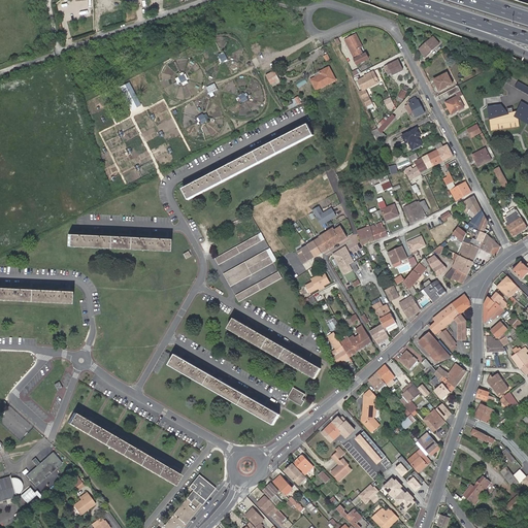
[(357,35),(354,36),(360,48),(363,46),(357,35)]
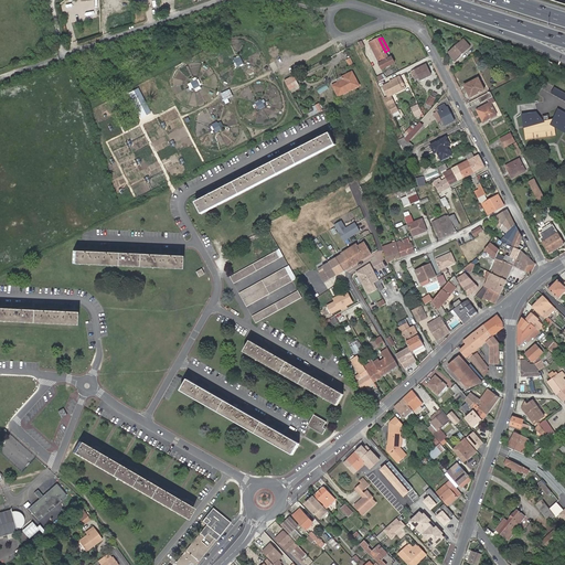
[(385,52),(379,39),(370,43),(380,63),(379,63),(382,70),(395,63),(392,56),(388,59),(385,52)]
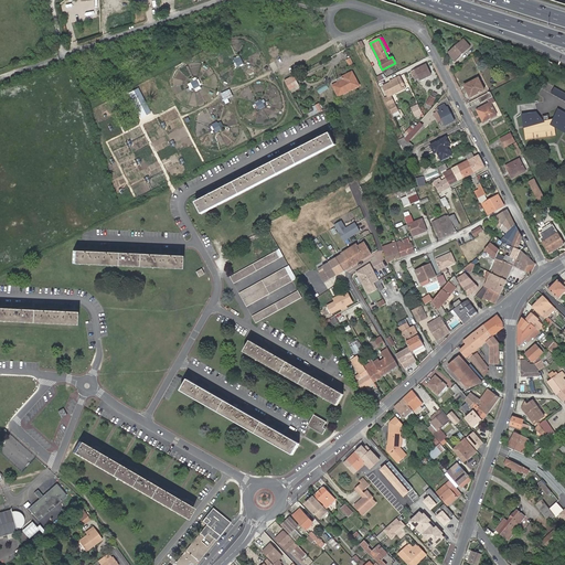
[(465,40),(449,53),(456,61),(470,48),(465,40)]
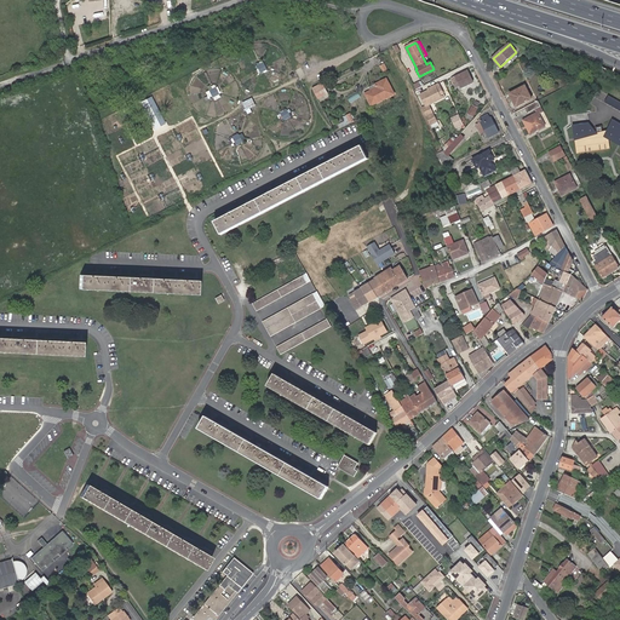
[(263,63),(256,65),(259,73),(267,70),(263,63)]
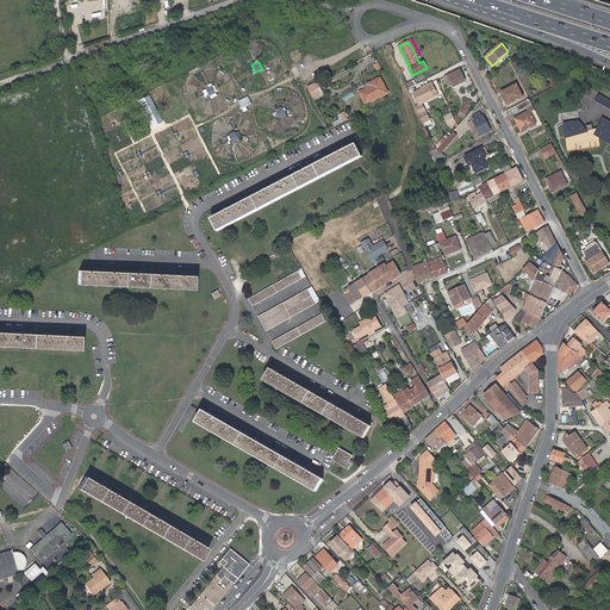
[(452,81),(454,85),(455,87),(466,81),(461,70),(446,78),(448,82),(452,81)]
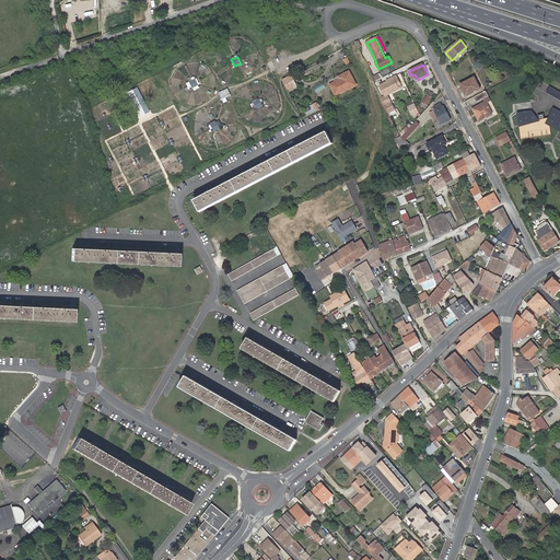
[(340,80),(329,85),(335,96),(356,85),(349,72),(339,77),(340,80)]
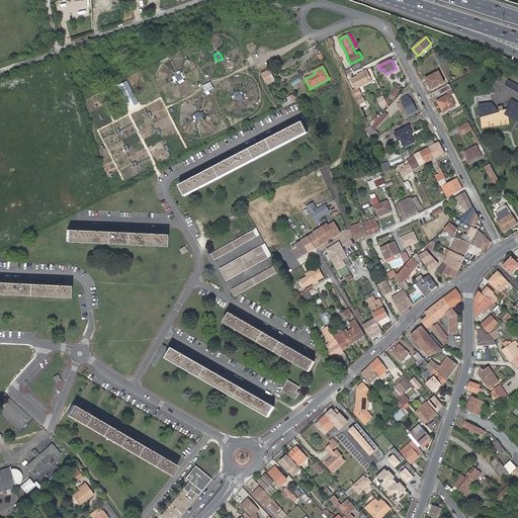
[(272,75),(269,70),(261,75),(264,79),(272,75)]
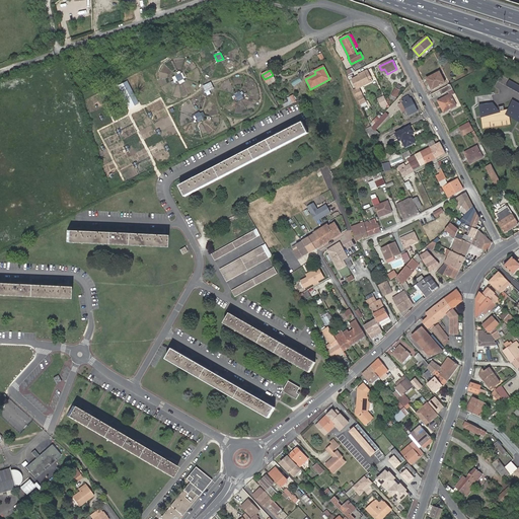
[(369,74),(367,70),(358,74),(359,75),(352,78),(356,87),(372,80),(369,74)]
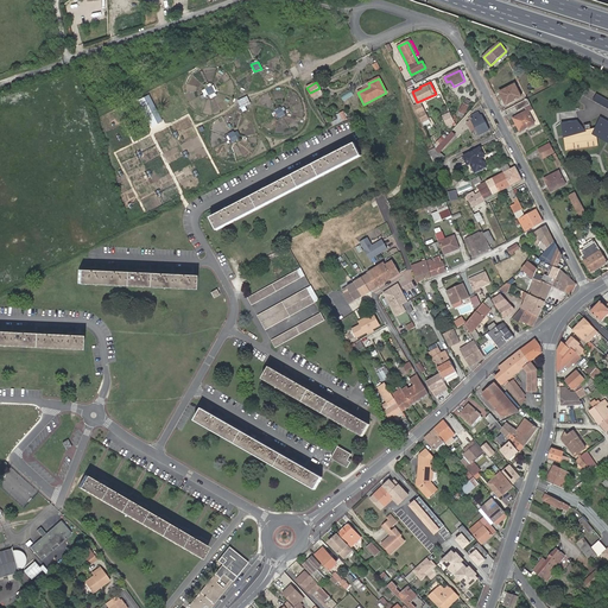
[(210,86),(204,89),(208,96),(214,93),(210,86)]
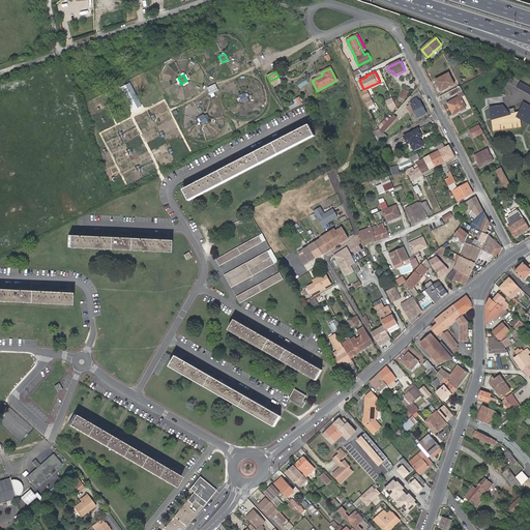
[(449,75),(436,81),(442,92),(454,85),(449,75)]
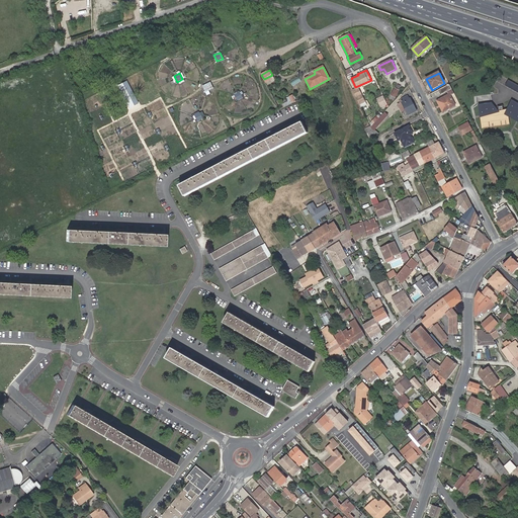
[(264,79),(266,84),(274,80),(272,75),(264,79)]
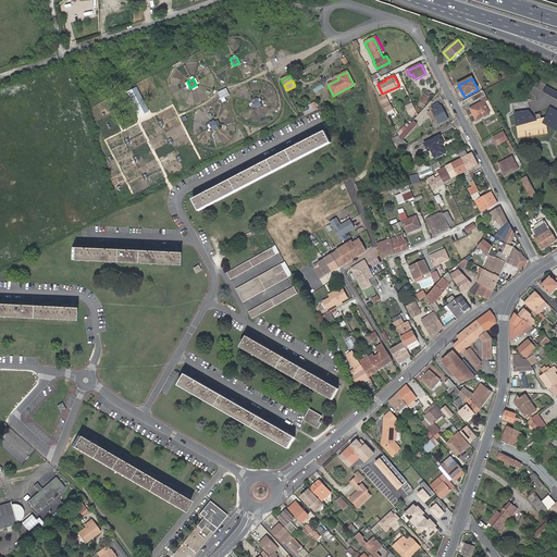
[(556,89),(548,86),(545,91),(556,97),(556,89)]
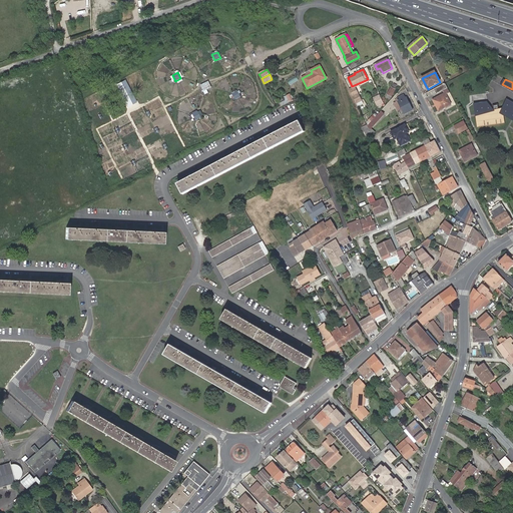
[(126,80),(116,85),(128,107),(138,102),(126,80)]
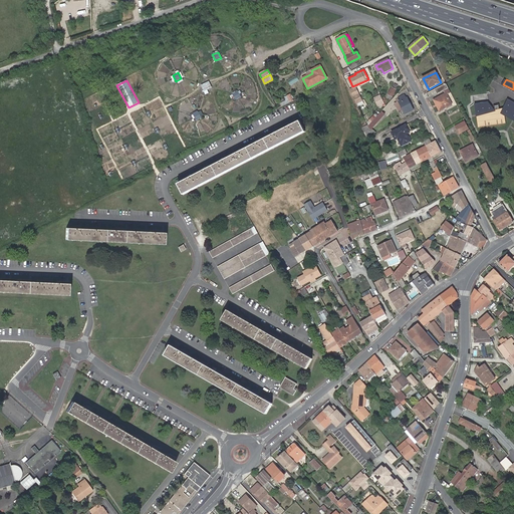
[(210,84),(202,88),(204,92),(213,88),(210,84)]
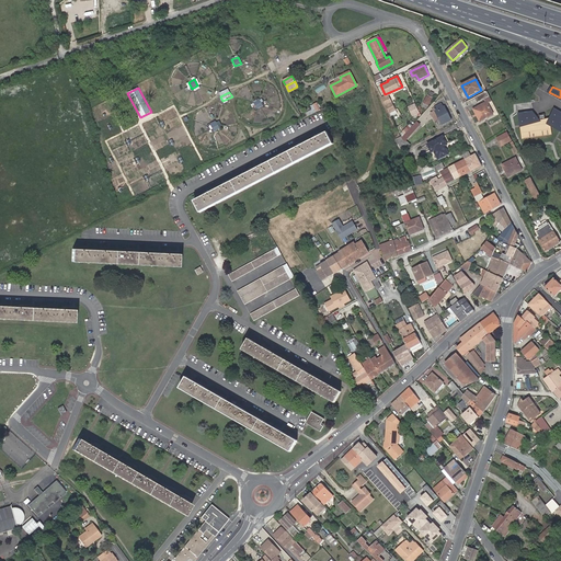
[(484,93),(476,98),(478,102),(484,99),(487,102),(491,100),(487,92),(484,93)]
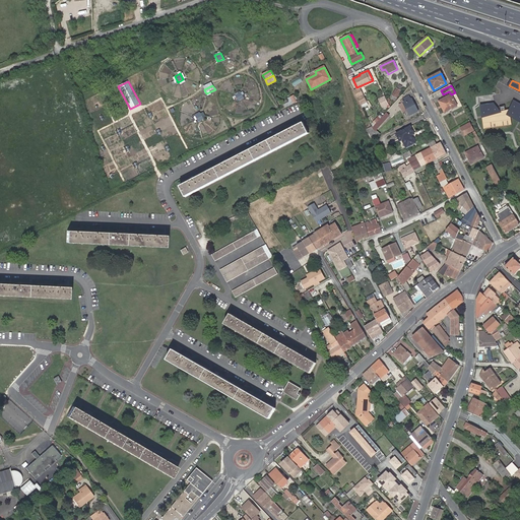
[(359,88),(354,90),(359,100),(364,98),(359,88)]
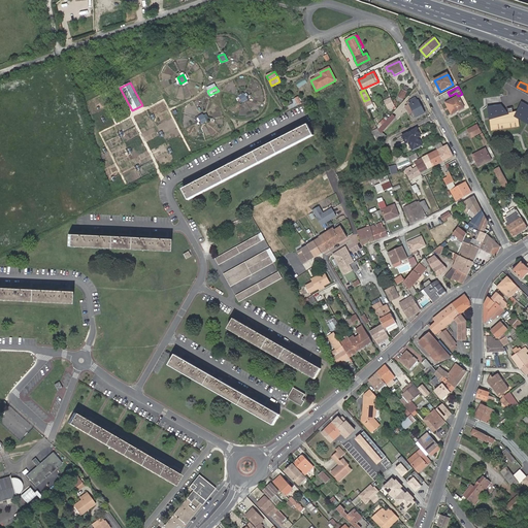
[(244,94),(239,97),(242,103),(248,100),(244,94)]
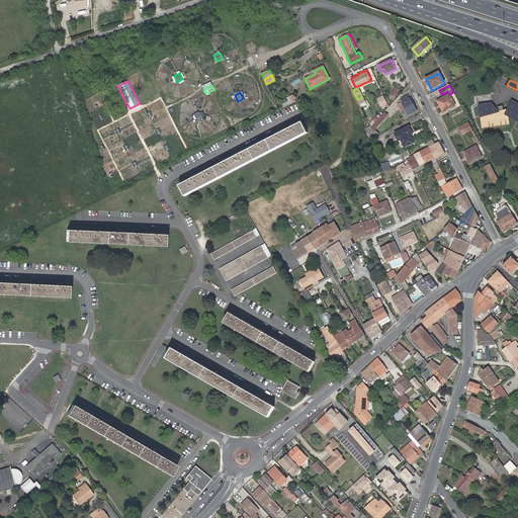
[(455,105),(449,94),(437,101),(443,111),(455,105)]
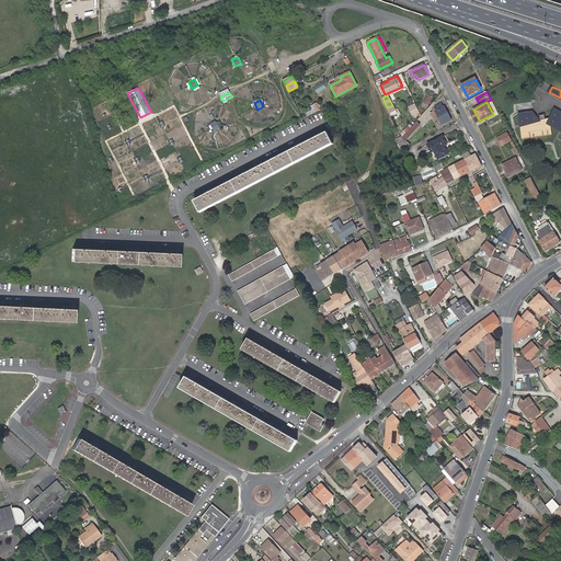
[(436,112),(439,119),(443,125),(451,119),(445,106),(444,107),(442,103),(435,107),(437,111),(436,112)]
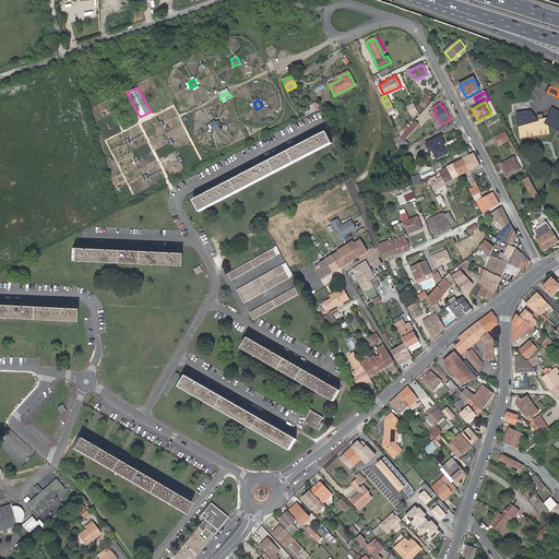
[(558,111),(555,109),(548,120),(547,119),(544,120),(543,115),(538,116),(538,120),(532,121),(531,111),(518,113),(521,138),(549,134),(548,125),(558,130),(558,111)]
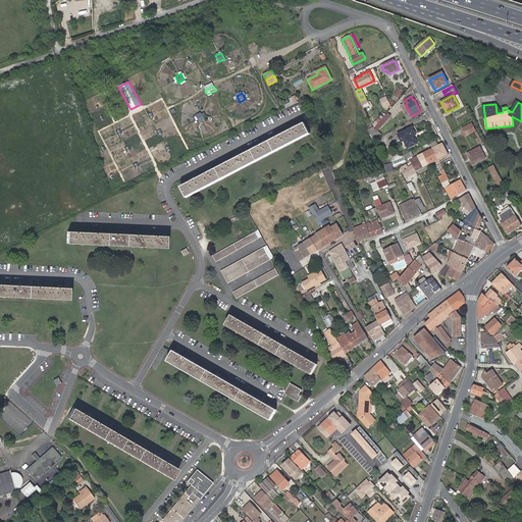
[(202,114),(196,116),(200,123),(205,120),(202,114)]
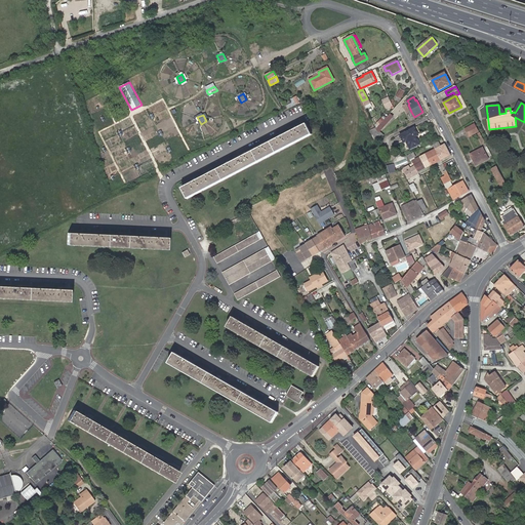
[(524,122),(515,117),(516,126),(517,126),(516,118),(524,123),(524,122)]
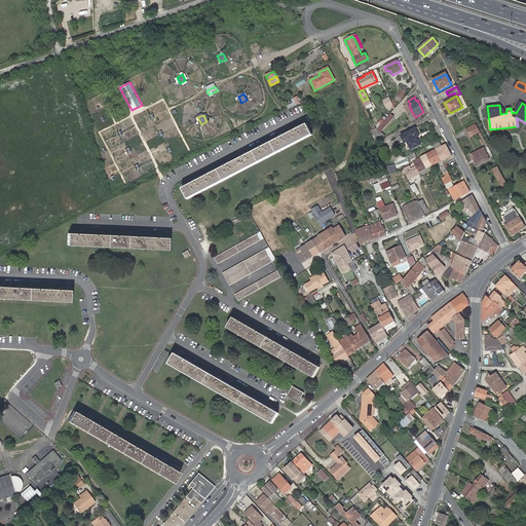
[(388,122),(385,120),(377,129),(380,133),(388,122)]
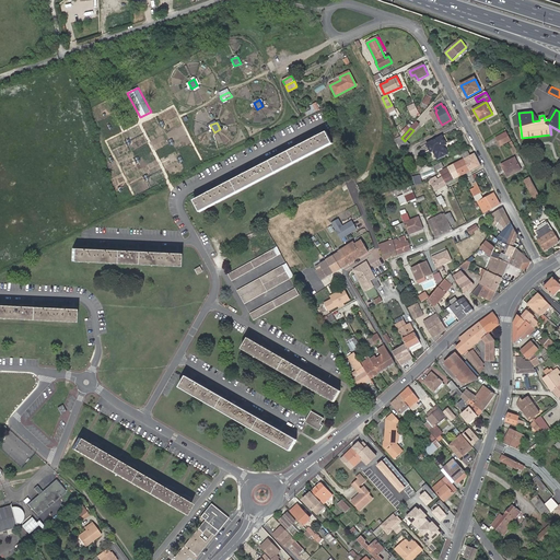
[(240,177),(224,186),(221,187),(209,194),(206,195),(195,201),(201,211),(333,142),(327,132),(315,138),(313,139),(296,148),(294,149),(280,156),(278,158),(261,166),(258,167),(242,176),(240,177)]
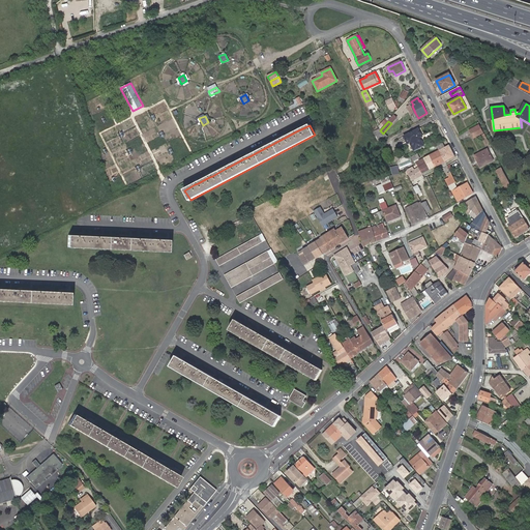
[(473,137),(482,133),(479,125),(470,130),(473,137)]
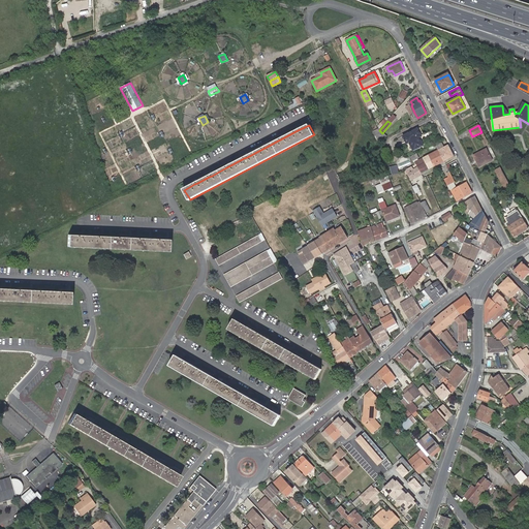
[(421,135),(423,134),(419,129),(405,136),(408,144),(411,143),(415,151),(425,146),(422,137),(421,135)]
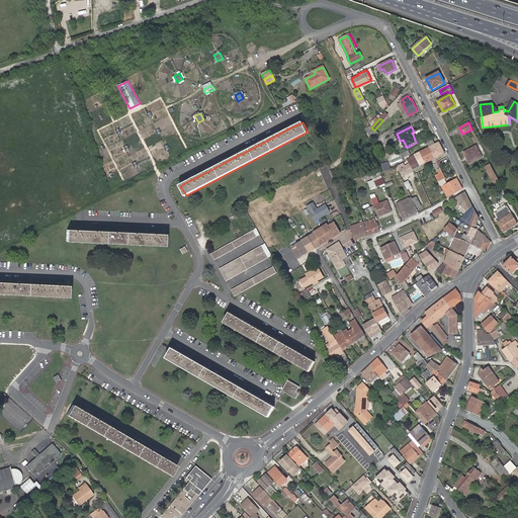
[(432,153),(442,148),(439,142),(435,144),(430,147),(429,147),(432,153)]
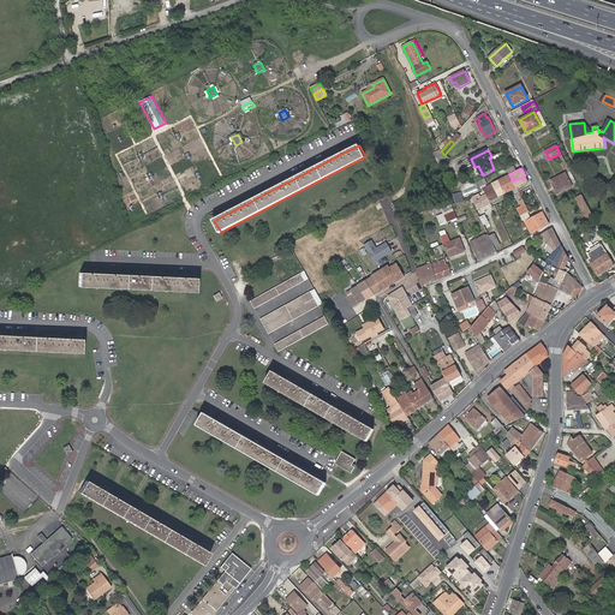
[(565,173),(551,180),(557,193),(572,185),(565,173)]
